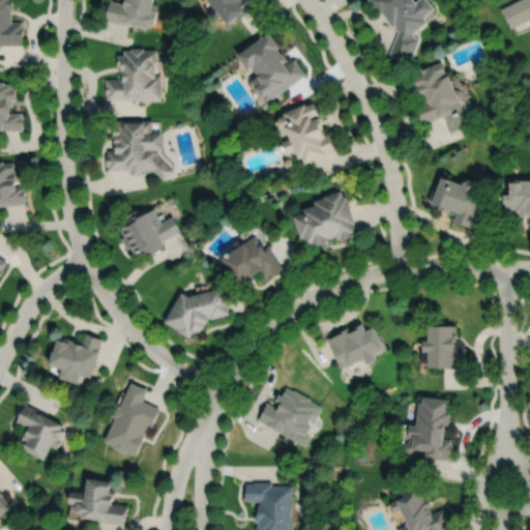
[(0,0),(0,45),(23,45),(23,39),(25,39),(25,26),(24,26),(24,21),(12,21),(12,8),(16,8),(16,0),(0,0)]
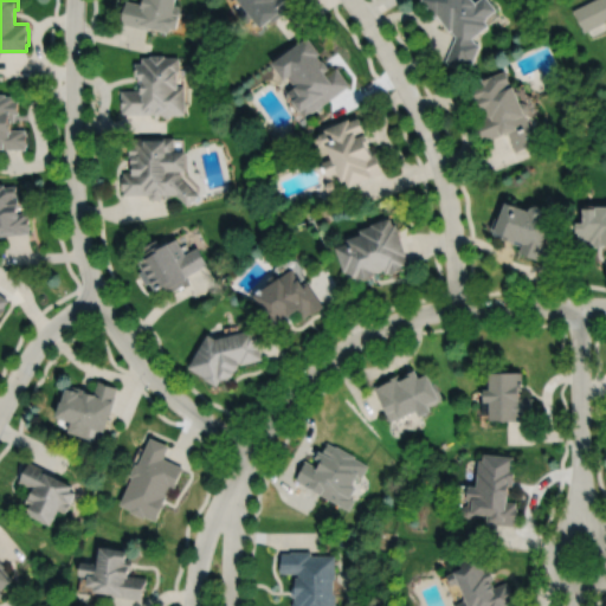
[(142,0),(142,2),(130,0),(124,0),(121,21),(149,28),(149,26),(169,31),(171,26),(176,27),(181,6),(174,4),(174,0),(142,0)]
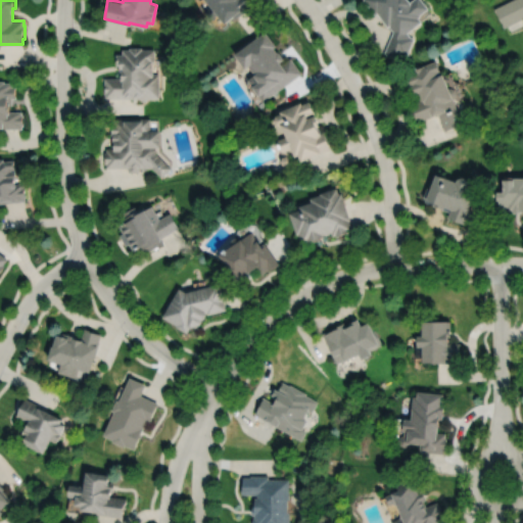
[(207,0),(211,5),(205,10),(212,18),(218,13),(226,22),(234,15),(236,18),(254,3),(251,0),(207,0)]
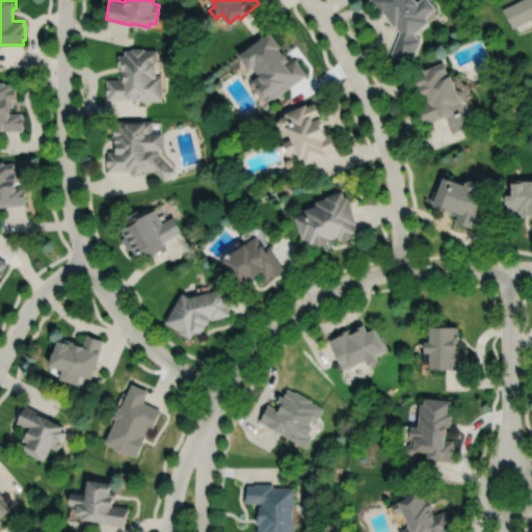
[(401,30),(397,25),(396,26),(386,12),(383,15),(372,0),(418,0),(419,1),(420,0),(431,0),(437,7),(429,14),(430,15),(427,17),(430,21),(416,32),(419,37),(422,37),(416,55),(411,54),(409,60),(392,53),(401,30)]
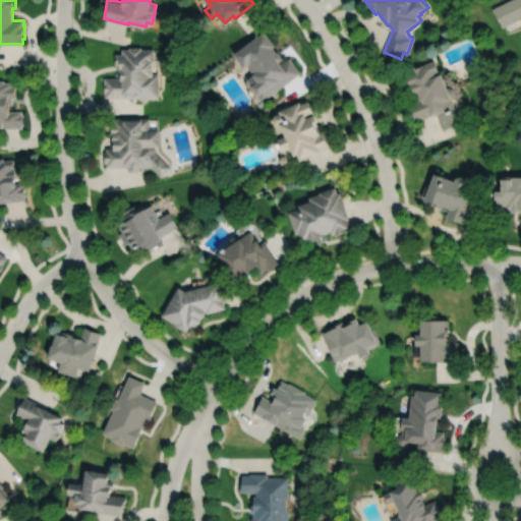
[(520,0),(508,0),(494,7),(503,26),(520,16),(520,0)]
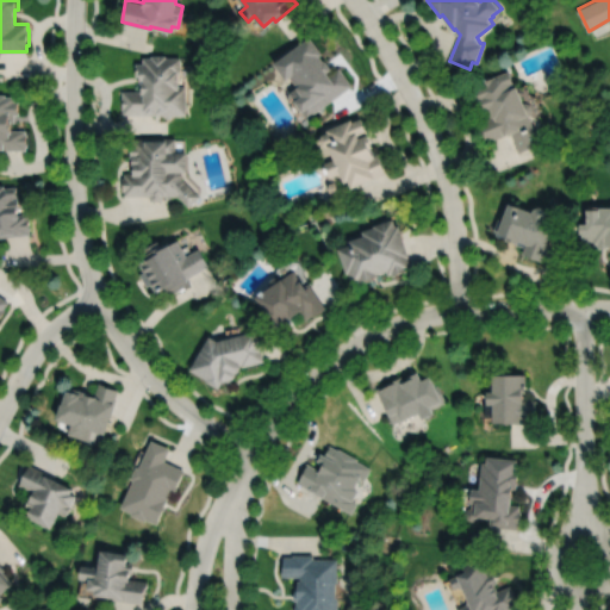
[(311,36),(275,62),(287,79),(291,76),(298,86),(290,93),(307,118),(353,85),(340,67),(330,74),(328,72),(332,68),(327,60),(324,60),(321,55),(323,53),(311,36)]
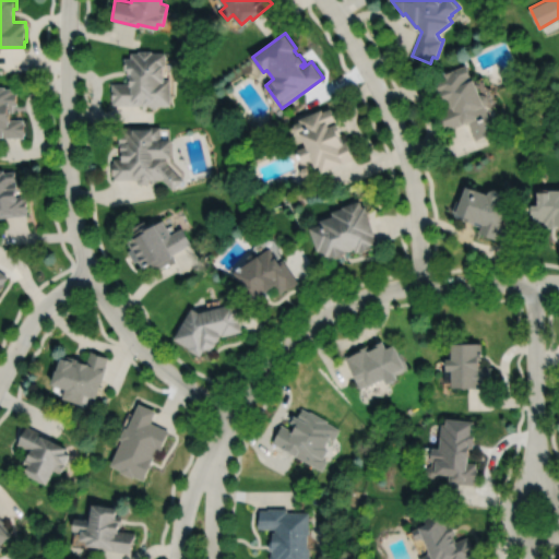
[(138,50),(138,52),(131,52),(131,58),(125,58),(125,69),(127,69),(127,76),(129,76),(129,82),(111,82),(111,87),(111,99),(111,105),(151,105),(155,105),(170,104),(170,78),(163,78),(163,66),(165,66),(165,51),(152,52),(152,50),(138,50)]
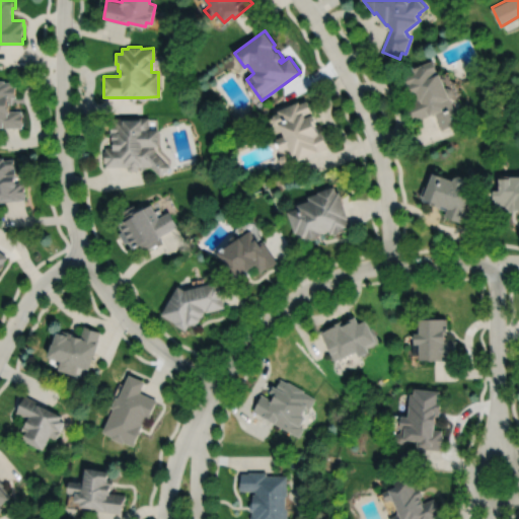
[(404,74),(412,72),(411,69),(435,60),(441,74),(443,73),(448,86),(449,86),(453,88),(455,92),(453,97),(452,98),(461,123),(443,130),(436,113),(431,115),(415,121),(411,113),(410,113),(406,103),(418,98),(416,92),(415,92),(412,85),(409,86),(404,84),(402,79),(404,74)]
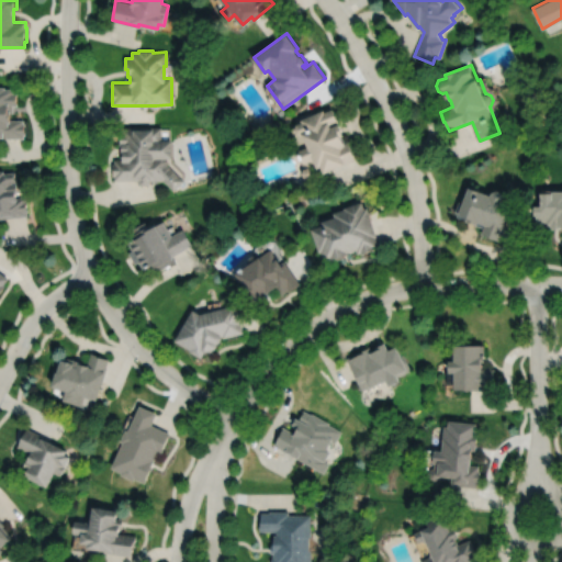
[(0,138),(25,138),(25,134),(26,134),(26,123),(25,123),(25,120),(13,120),(13,112),(14,112),(14,105),(19,105),(19,92),(15,92),(15,88),(7,88),(7,87),(0,87),(0,138)]
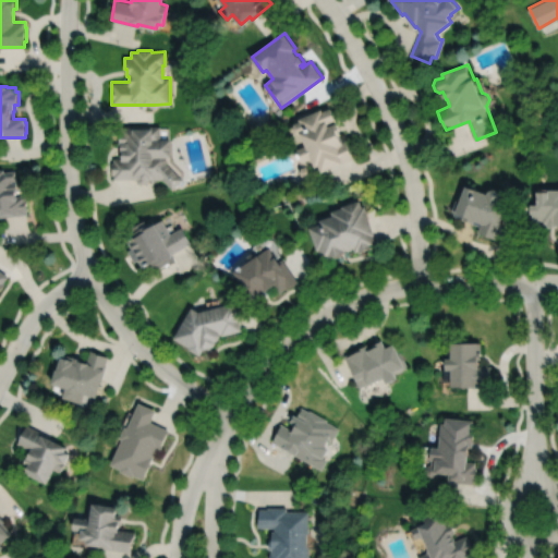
[(295,123),(301,121),(300,118),(323,108),(323,110),(331,107),(336,120),(329,123),(330,125),(338,122),(343,134),(340,135),(343,142),(346,140),(350,150),(351,149),(354,157),(343,161),(343,162),(323,172),(320,166),(316,167),(313,158),(303,162),(298,149),(307,145),(302,133),(300,134),(296,132),(294,128),(295,123)]
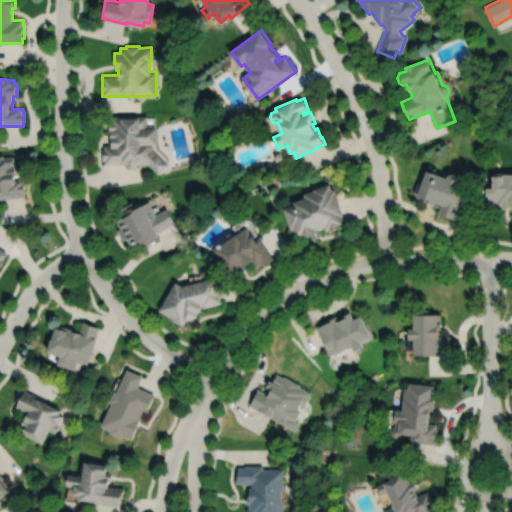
[(149,143),(156,143),(156,128),(147,128),(147,115),(111,115),(111,121),(109,121),(109,132),(111,132),(111,136),(111,145),(104,145),(104,149),(102,149),(102,160),(104,160),(104,164),(126,164),(126,168),(136,168),(136,164),(148,164),(158,173),(167,164),(153,149),(153,145),(149,143)]
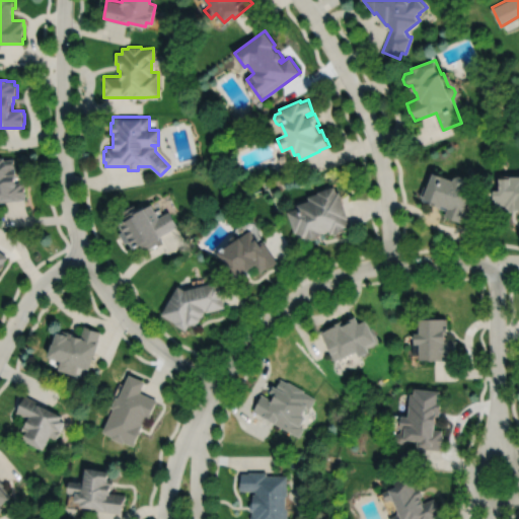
[(0,201),(24,199),(24,195),(25,195),(24,184),(23,184),(22,181),(15,182),(14,177),(16,176),(15,168),(13,168),(13,167),(14,167),(14,164),(15,164),(15,158),(5,160),(5,157),(0,157),(0,201)]
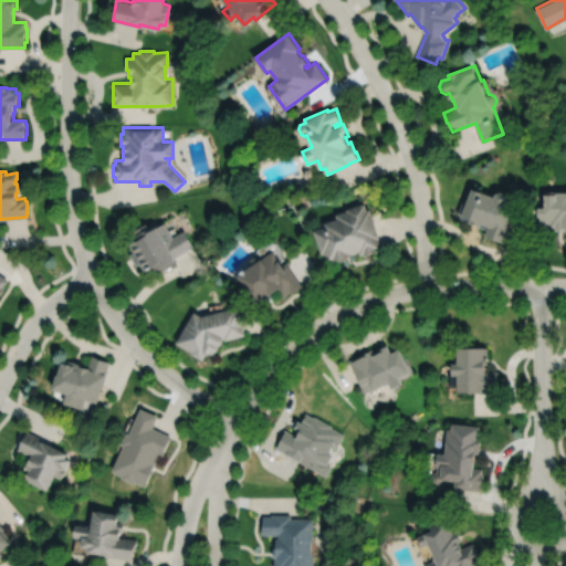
[(511,200),(510,202),(519,206),(504,242),(486,236),(489,229),(462,219),(460,212),(464,202),(469,205),(475,189),(498,198),(499,195),(504,192),(509,195),(511,200)]
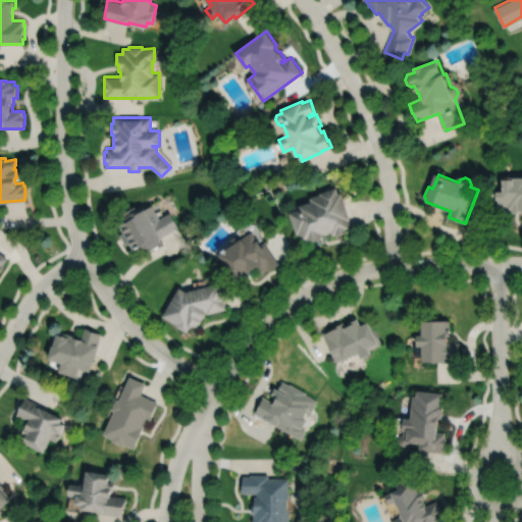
[(499,192),(499,200),(500,200),(500,210),(506,210),(506,208),(508,208),(508,210),(514,210),(514,212),(520,212),(520,211),(521,211),(521,178),(515,178),(515,176),(508,176),(508,179),(503,179),(503,192),(499,192)]
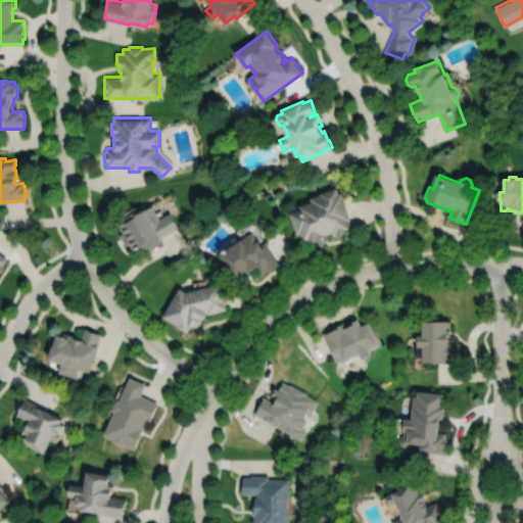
[(290,214),(297,234),(299,234),(302,244),(307,242),(307,243),(321,239),(320,238),(326,236),(326,235),(332,233),(333,236),(336,234),(337,236),(349,232),(349,230),(352,229),(349,220),(351,220),(342,193),(340,194),(338,188),(321,193),(321,194),(311,198),(313,202),(299,206),(300,209),(290,214)]
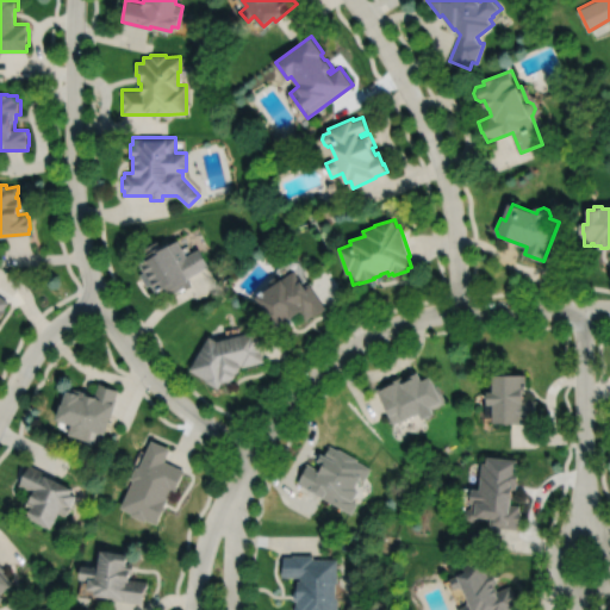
[(157,242),(143,249),(145,254),(143,255),(145,260),(139,263),(144,272),(139,274),(147,286),(150,284),(155,292),(162,288),(165,293),(170,290),(173,294),(191,284),(188,278),(209,266),(199,248),(186,255),(178,241),(169,244),(168,242),(160,247),(157,242)]
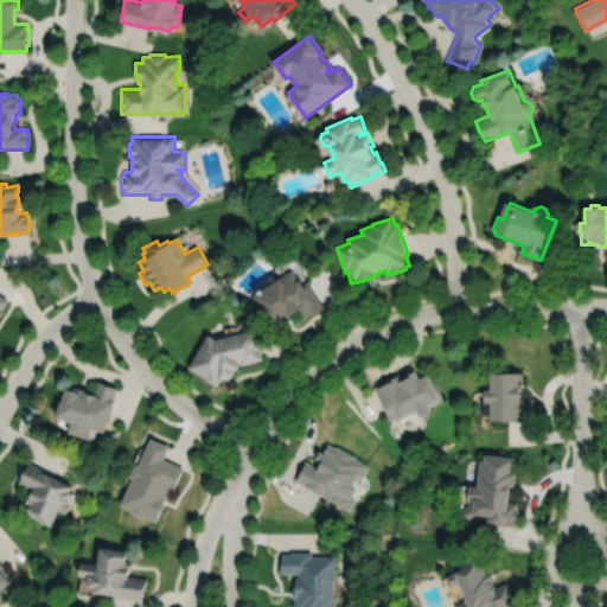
[(255,296),(263,308),(260,311),(272,328),(283,320),(283,319),(288,315),(289,317),(299,311),(304,318),(312,313),(324,306),(307,281),(304,285),(293,269),(280,279),(279,276),(274,276),(269,279),(268,283),(270,286),(255,296)]
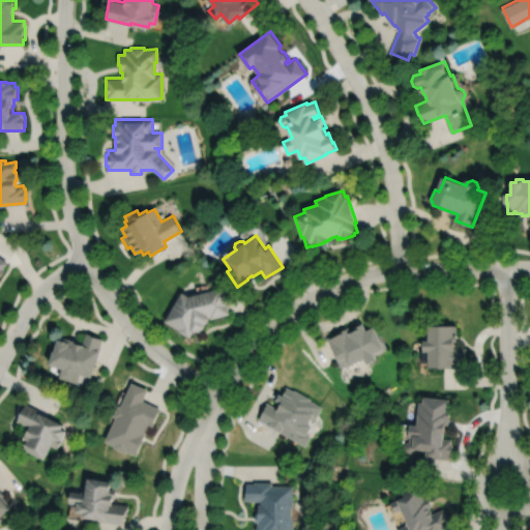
[(0,273),(8,262),(0,256),(0,273)]
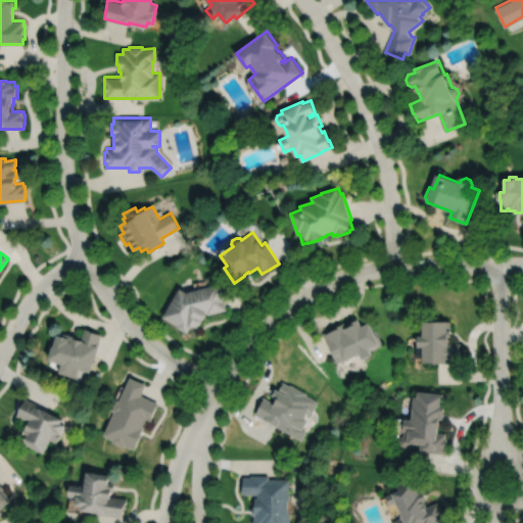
[(186,293),(179,289),(163,318),(177,326),(177,327),(187,333),(190,327),(200,325),(202,322),(201,320),(203,320),(206,315),(205,314),(207,313),(207,315),(227,310),(225,301),(231,289),(215,279),(211,286),(186,293)]
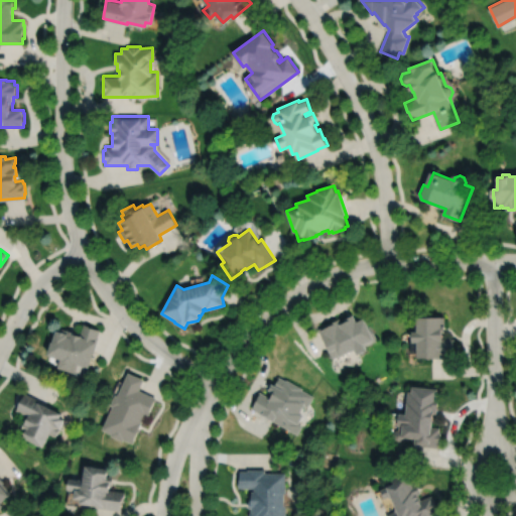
[(319,330),(333,359),(340,356),(341,358),(356,351),(358,356),(368,352),(365,346),(376,341),(376,339),(377,339),(371,326),(370,327),(367,318),(358,323),(354,315),(346,319),(348,321),(343,325),(340,318),(329,324),(330,325),(319,330)]
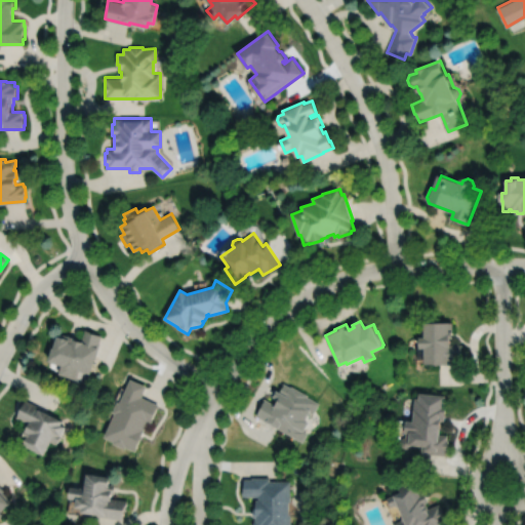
[(427,322),(427,336),(420,336),(420,363),(461,362),(461,342),(449,342),(449,336),(454,336),(454,322),(427,322)]
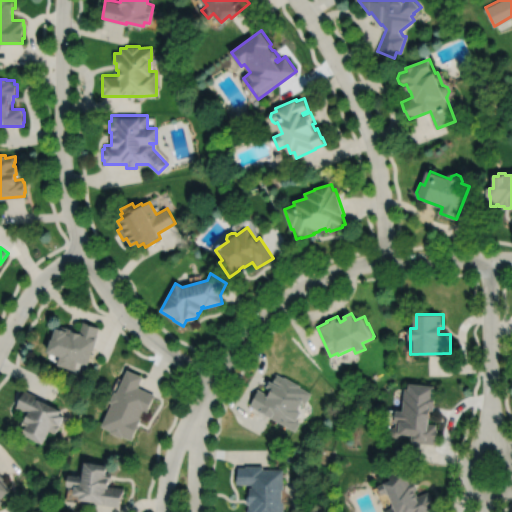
[(57,325),(56,329),(55,329),(51,341),(50,341),(46,354),(58,358),(56,366),(74,371),(76,363),(88,366),(97,335),(96,335),(99,327),(93,325),(93,324),(83,321),(80,332),(74,331),(74,329),(66,327),(66,328),(57,325)]
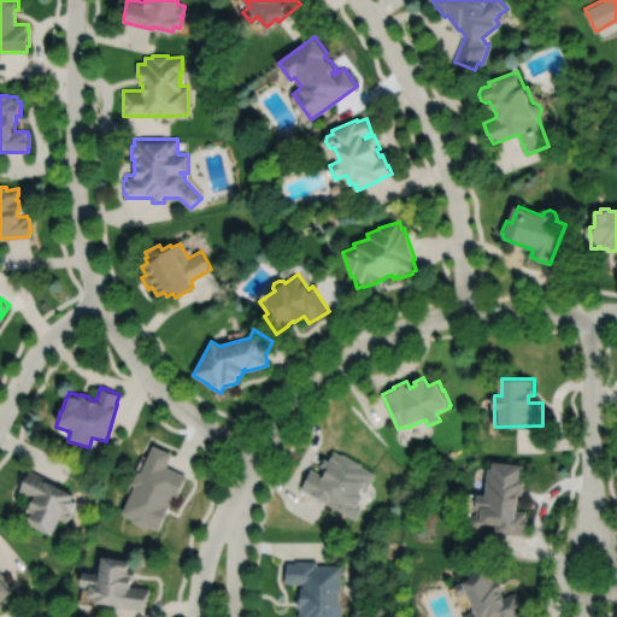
[(153,446),(144,468),(141,466),(140,470),(137,469),(131,481),(134,482),(121,511),(133,516),(131,518),(146,524),(147,523),(158,528),(174,494),(177,495),(187,474),(166,465),(172,454),(153,446)]
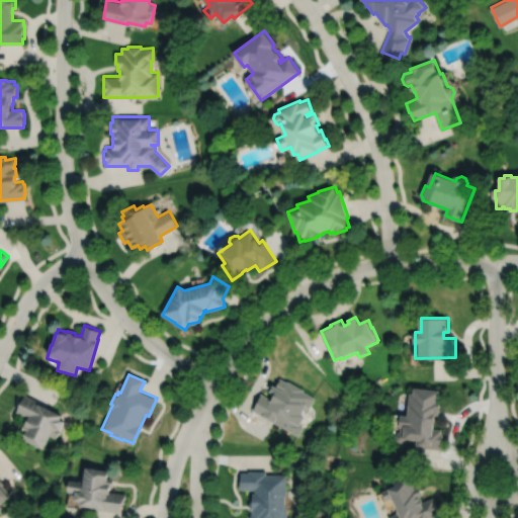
[(280,378),(275,387),(273,385),(269,393),(274,395),(272,400),(261,394),(252,409),(298,434),(303,425),(299,423),(306,414),(304,413),(308,406),(310,408),(315,399),(304,392),(305,390),(288,380),(287,382),(280,378)]
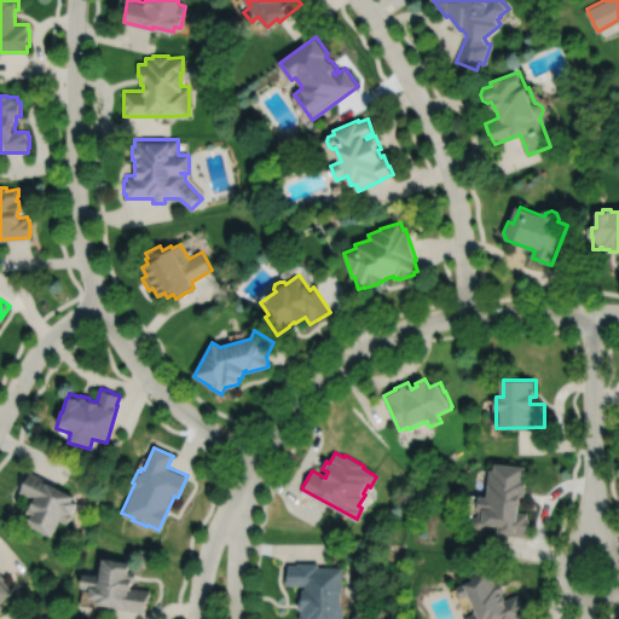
[(476,513),(474,513),(470,516),(470,521),(474,525),(480,526),(482,522),(484,521),(487,521),(486,524),(493,524),(495,522),(496,522),(495,532),(524,536),(525,530),(526,530),(527,518),(526,518),(526,512),(516,510),(518,493),(522,495),(525,478),(522,478),(524,463),(492,461),(491,467),(487,467),(485,493),(476,493),(475,508),(476,508),(476,513)]
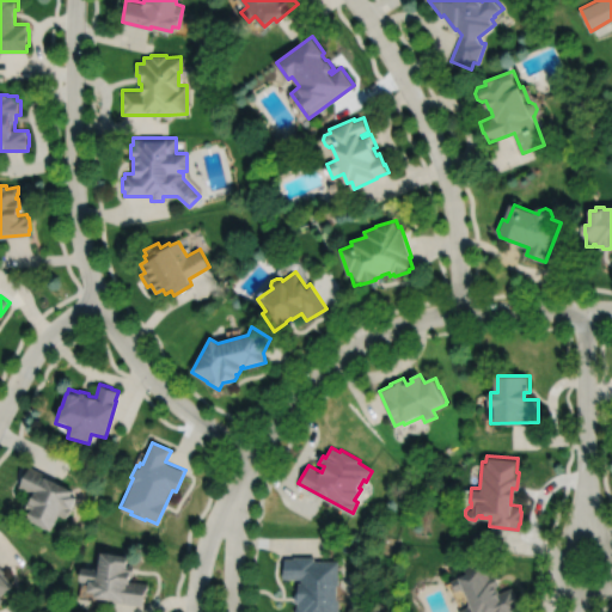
[(30,464),(19,484),(35,491),(28,505),(32,508),(29,516),(53,528),(61,513),(66,515),(73,503),(74,505),(79,494),(73,491),(75,487),(30,464)]
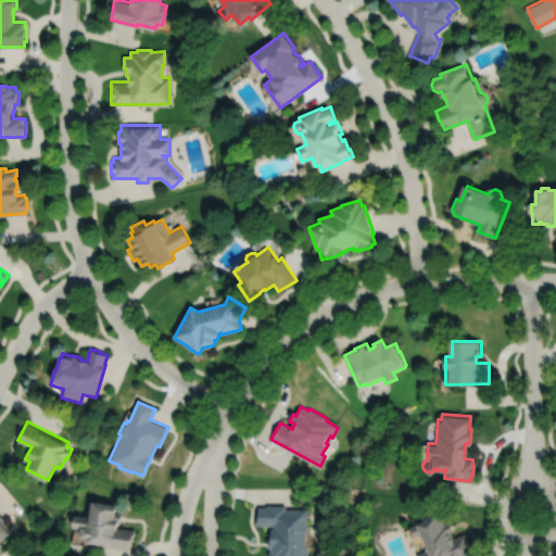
[(89,515),(84,514),(84,515),(74,514),(72,526),(80,527),(79,534),(86,535),(85,540),(99,542),(99,544),(130,548),(131,540),(133,540),(135,529),(117,527),(117,520),(121,521),(123,512),(115,512),(116,503),(91,498),(89,515)]
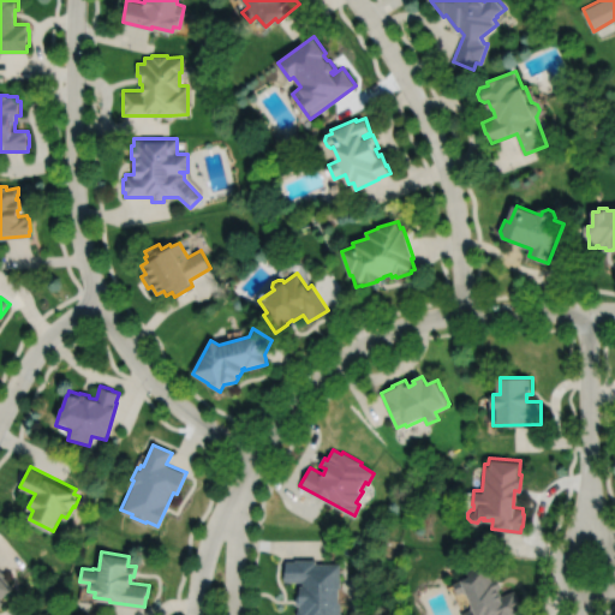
[(316,557),(294,557),(294,560),(286,560),(286,569),(284,569),(284,580),(302,580),(302,584),(299,584),(299,595),(297,595),(297,604),(298,604),(298,609),(297,609),(297,614),(340,614),(340,601),(338,601),(338,586),(340,586),(340,562),(316,562),(316,557)]
